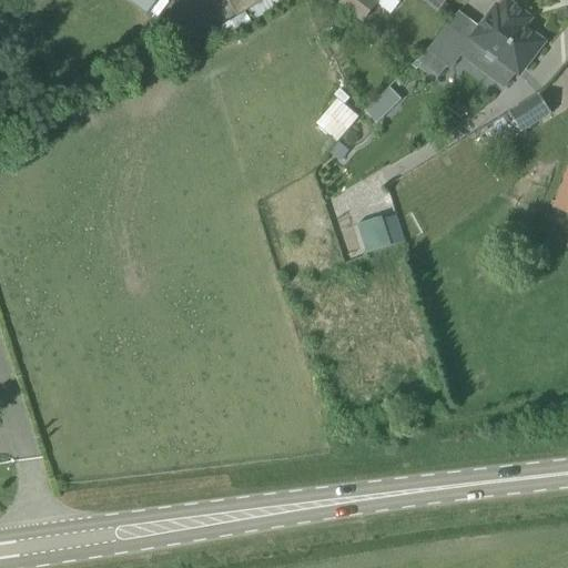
[(152,0),(169,30),(205,10),(200,0),(152,0)]
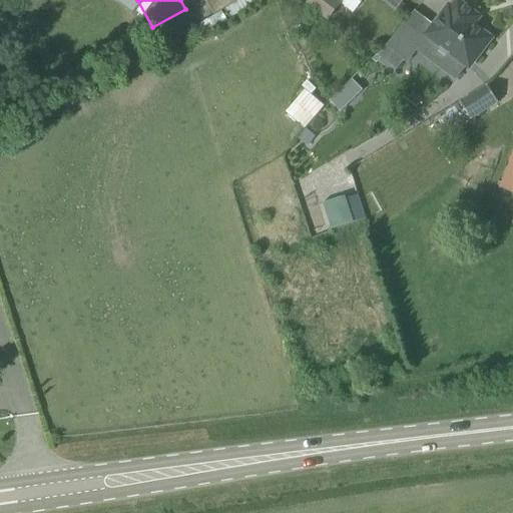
[(203,0),(213,15),(238,0),(203,0)]
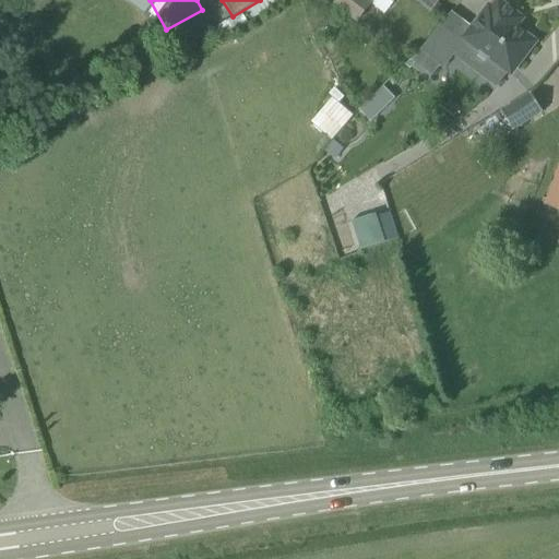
[(392,0),(420,0),(432,10),(439,0),(335,0),(333,3),(357,23),(375,2),(370,0),(390,0),(392,1),(392,0)]
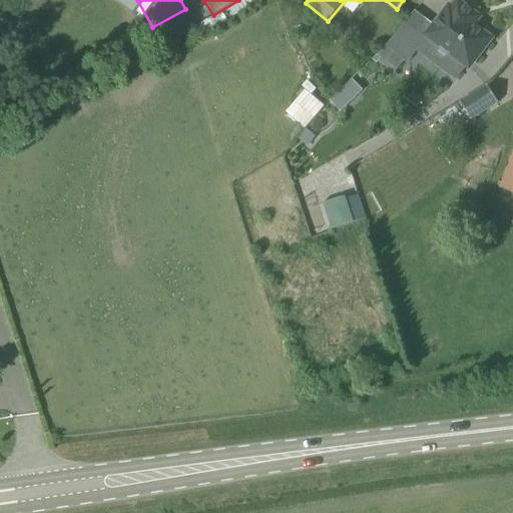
[(449,6),(426,36),(449,53),(439,66),(456,79),(466,66),(469,68),(492,38),(474,25),(480,17),(457,0),(452,8),(449,6)]
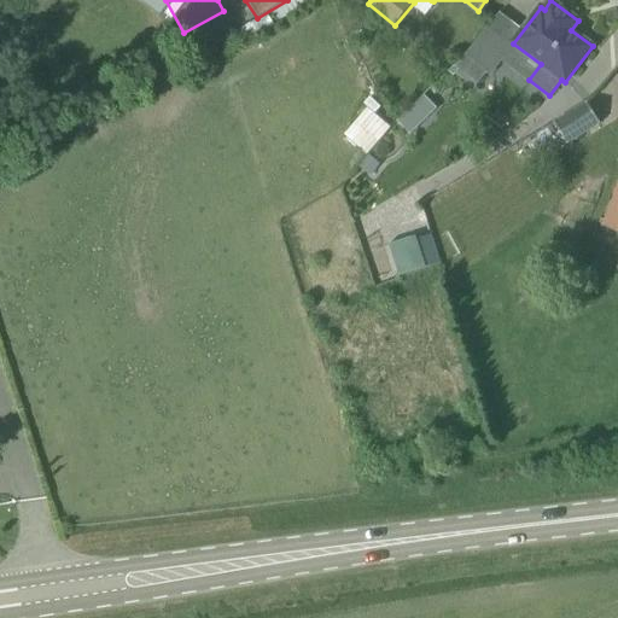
[(478,83),(488,71),(490,74),(509,48),(487,30),(466,56),(456,66),(478,83)]
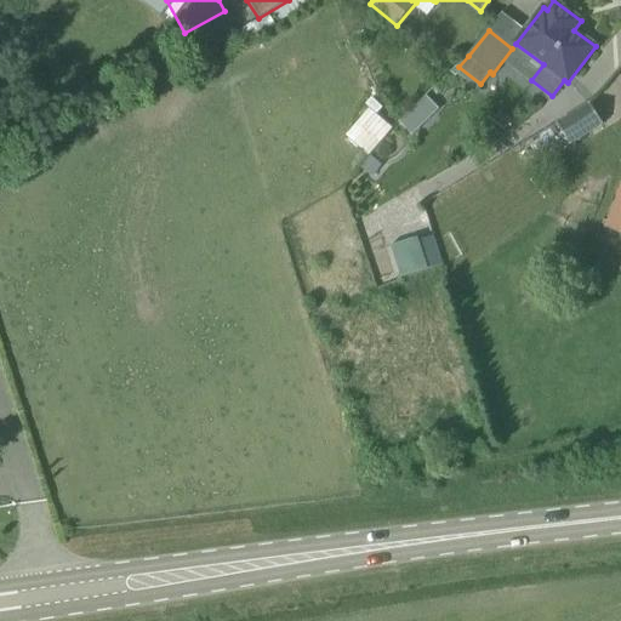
[(427,95),(414,108),(426,121),(440,109),(427,95)]
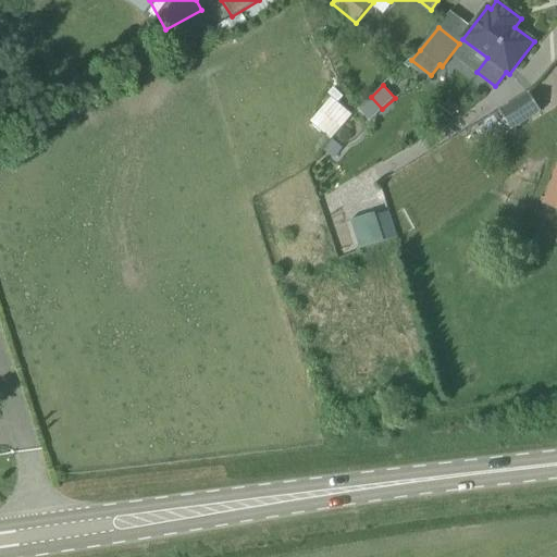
[(530,93),(499,111),(511,130),(541,111),(530,93)]
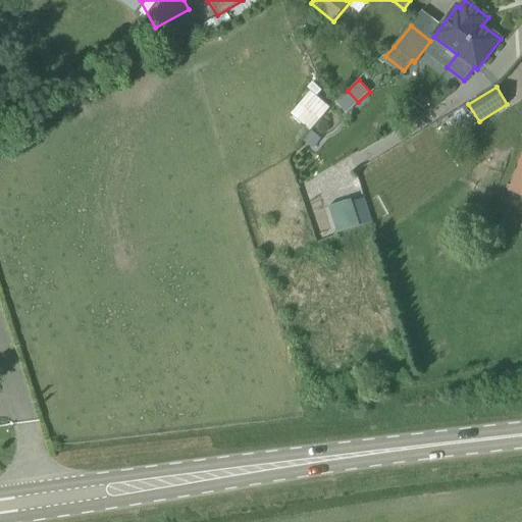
[(521,197),(521,160),(510,193),(521,197)]
